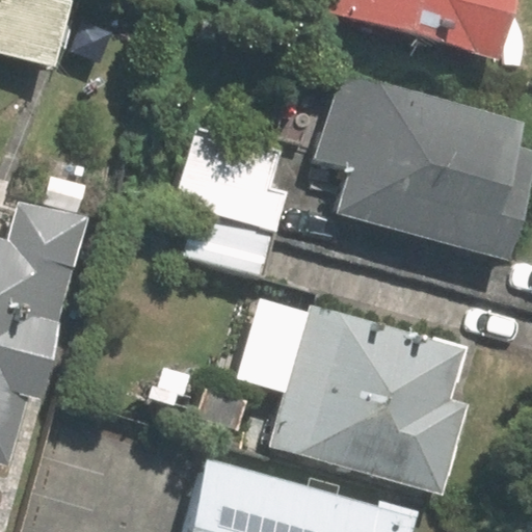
[(77,0),(0,0),(0,52),(57,69),(77,0)]
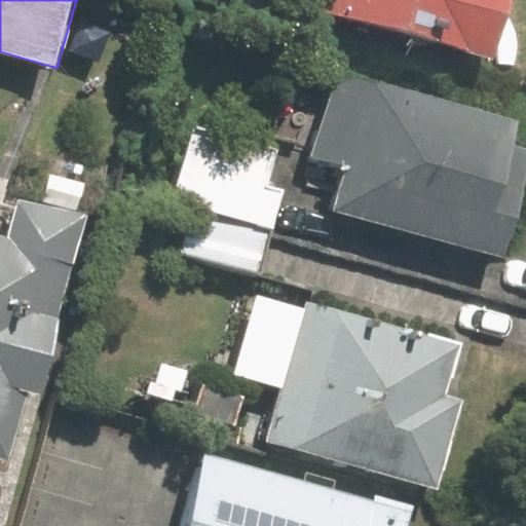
[(301,0),(299,9),(505,59),(519,0),(301,0)]
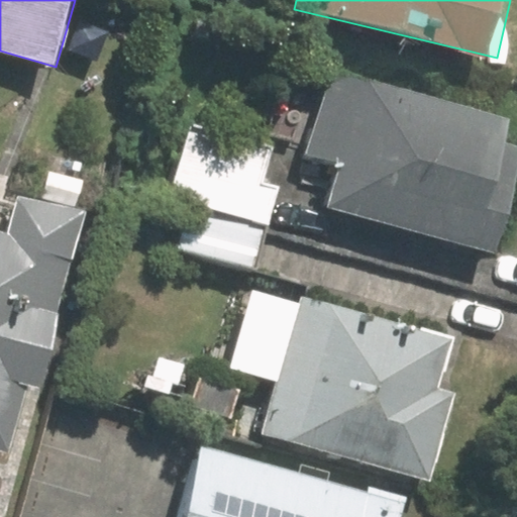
[(516,139),(506,137),(512,111),(331,67),(310,154),(343,163),(332,207),(500,247),(516,177),(516,139)]
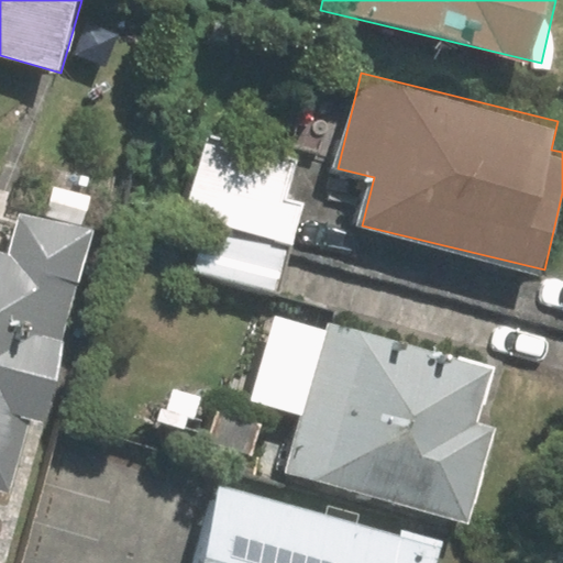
[(280,294),(313,161),(208,135),(189,211),(210,217),(196,273),(280,294)]
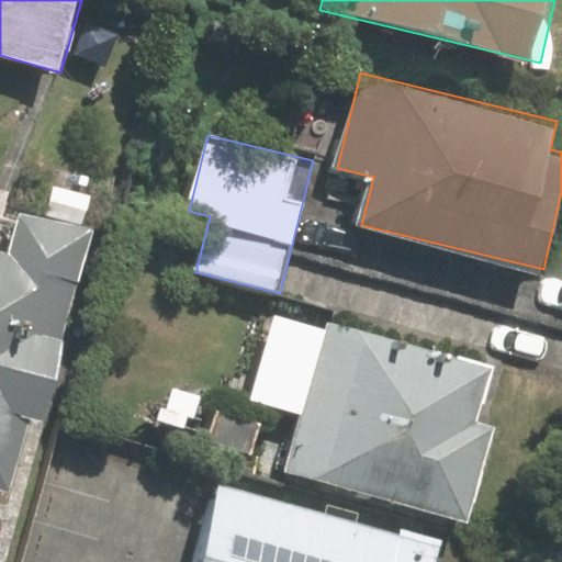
[(21,210),(6,267),(0,265),(0,489),(8,491),(27,415),(51,422),(100,231),(21,210)]
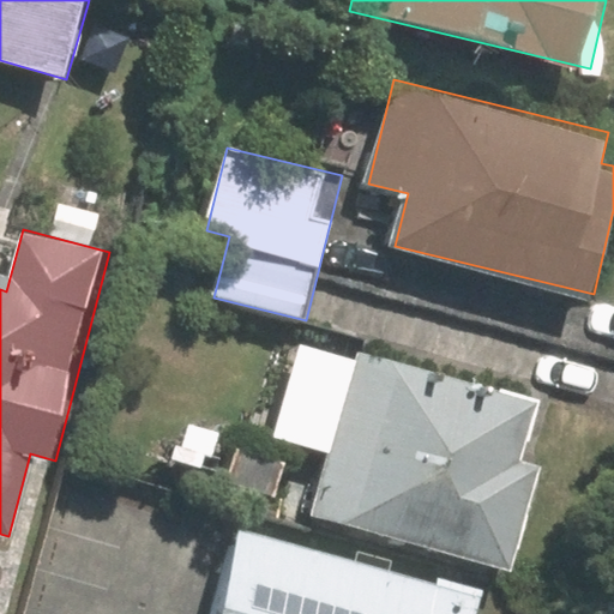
[(517,459),(534,395),(357,349),(343,405),(312,398),(301,444),(331,451),(313,522),(515,573),(542,467),(517,459)]
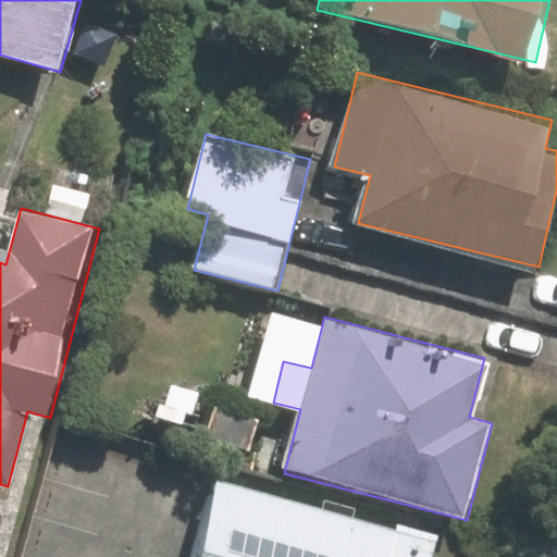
[(433,556),(440,535),(221,473),(196,556),(433,556)]
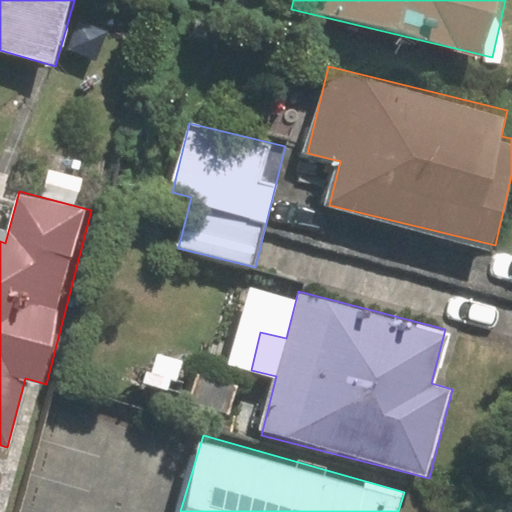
All buildings are outlined.
